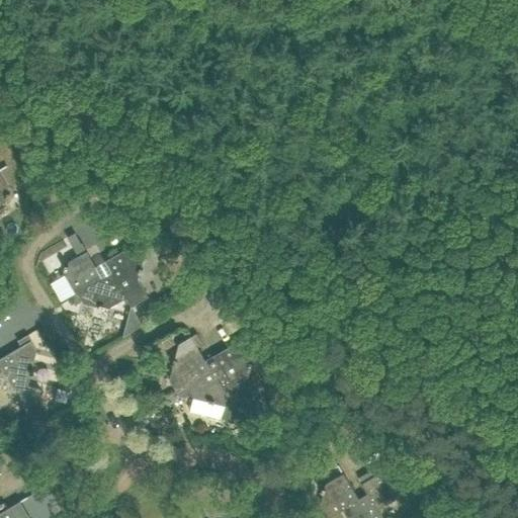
[(0,205),(5,202),(6,198),(9,198),(10,193),(8,193),(9,188),(0,173),(0,171),(9,166),(8,164),(0,169),(0,205)]
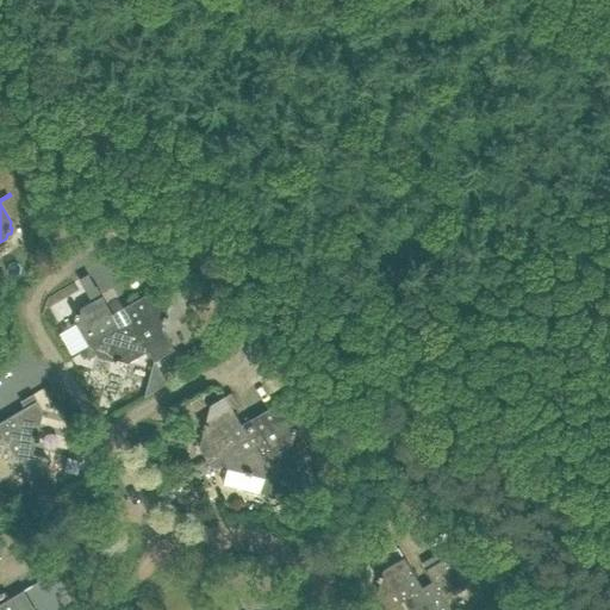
[(130,319),(149,352),(155,360),(174,349),(162,329),(165,322),(167,322),(169,315),(166,313),(172,293),(166,284),(123,307),(130,319)]
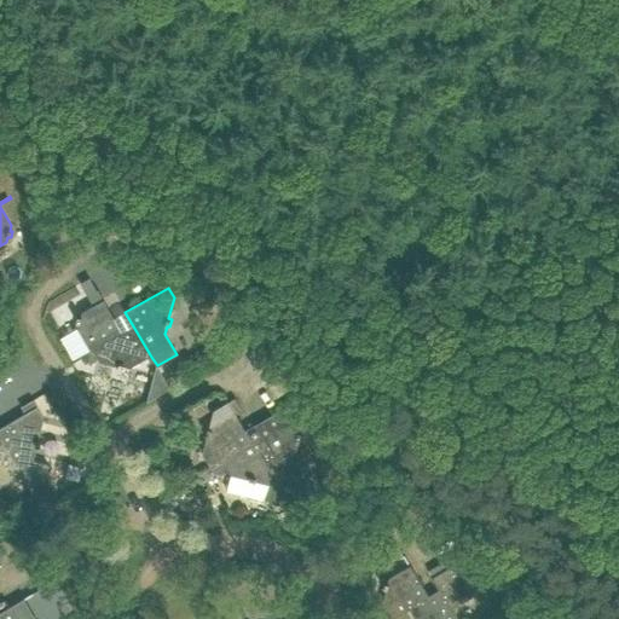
[(102,342),(121,330),(98,290),(96,291),(102,301),(82,312),(81,317),(79,316),(76,323),(79,324),(77,329),(90,348),(102,342)]
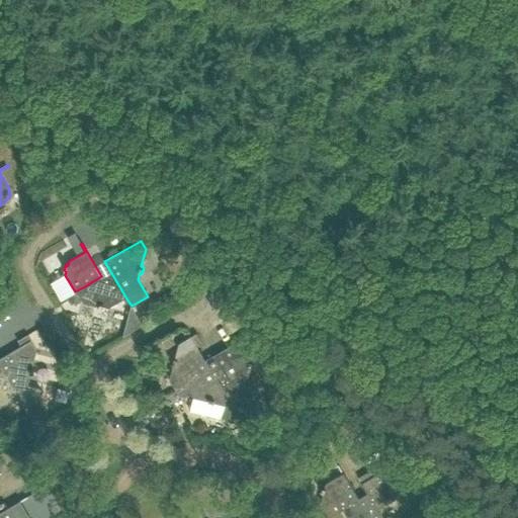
[(126,298),(110,271),(101,276),(85,286),(75,291),(67,296),(71,305),(80,299),(76,292),(85,287),(95,305),(100,306),(99,307),(105,309),(105,308),(109,309),(126,298)]
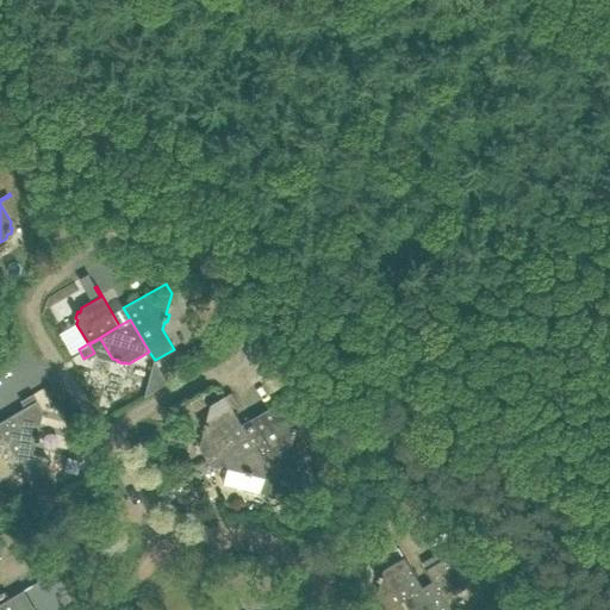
[(200,448),(206,459),(218,452),(247,435),(231,408),(238,404),(232,393),(211,404),(207,422),(206,421),(204,429),(205,430),(200,448)]
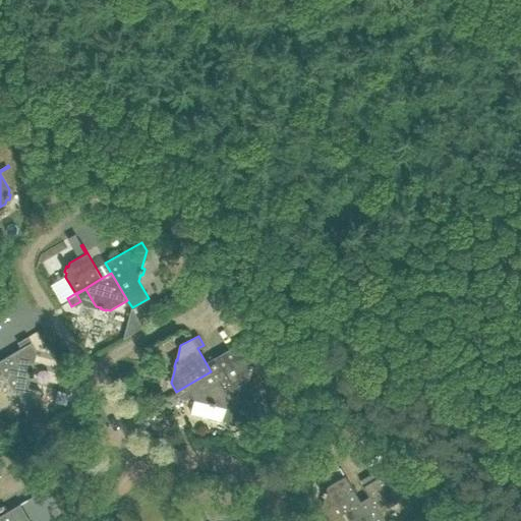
[(240,401),(241,400),(246,397),(242,390),(247,387),(254,363),(252,362),(256,345),(251,336),(215,357),(220,366),(240,401)]
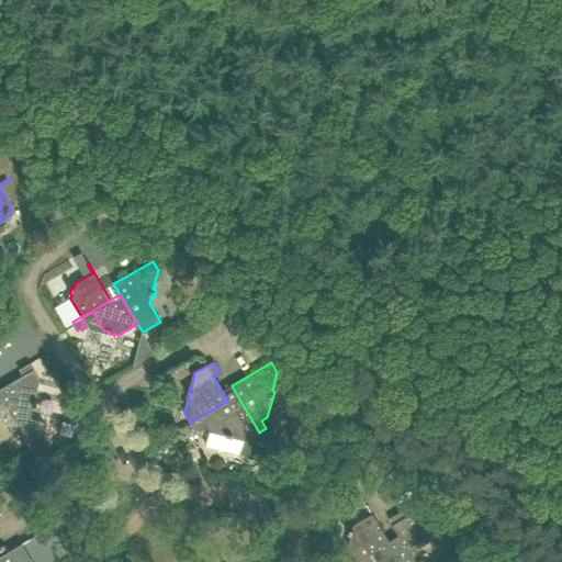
[(23,375),(0,389),(0,398),(2,403),(20,431),(27,445),(36,439),(40,425),(30,423),(34,403),(35,404),(37,397),(35,397),(40,380),(31,363),(20,370),(23,375)]
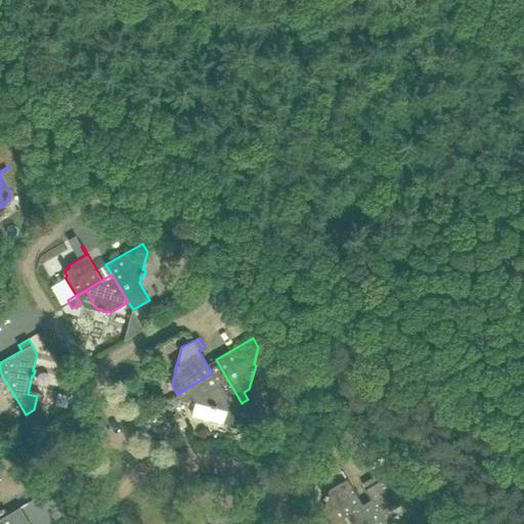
[(187,388),(192,396),(195,401),(211,405),(211,406),(217,408),(217,407),(228,410),(224,425),(235,427),(252,418),(245,405),(243,402),(242,403),(221,368),(212,374),(187,388)]
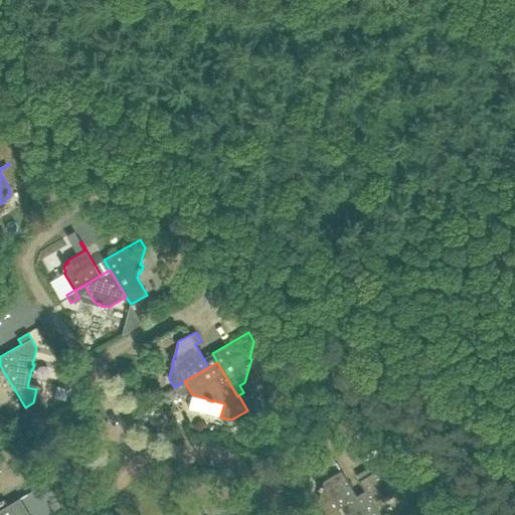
[(18,395),(2,369),(0,370),(0,404),(2,405),(18,395)]
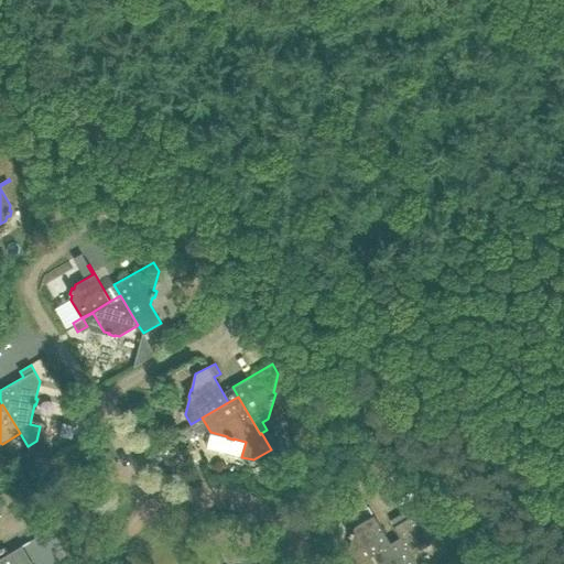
[(411,555),(412,554),(431,543),(432,539),(434,540),(435,533),(433,532),(438,512),(430,498),(421,503),(424,509),(414,514),(411,509),(390,521),(400,538),(411,555)]
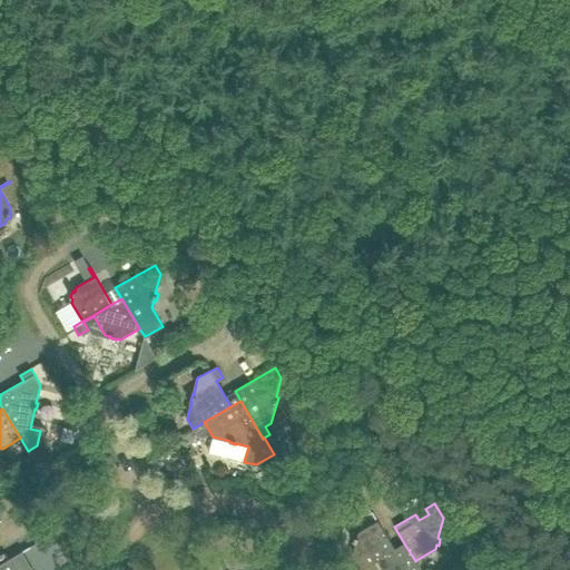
[(376,559),(394,549),(373,511),(372,512),(376,521),(359,532),(357,537),(354,536),(353,541),(355,542),(350,563),(353,569),(361,569),(377,560),(376,559)]
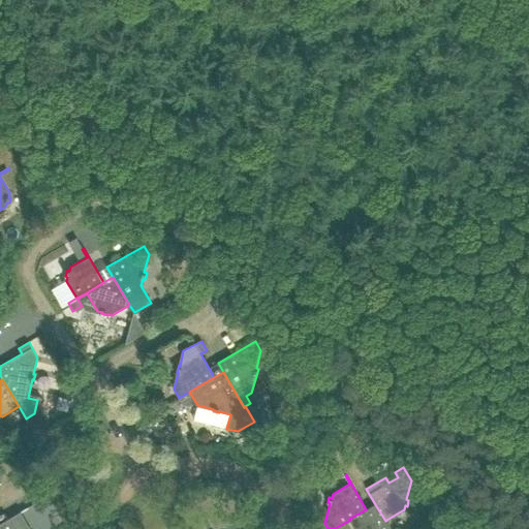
[(375,504),(366,509),(349,519),(350,520),(355,528),(392,528),(386,520),(385,521),(375,504)]
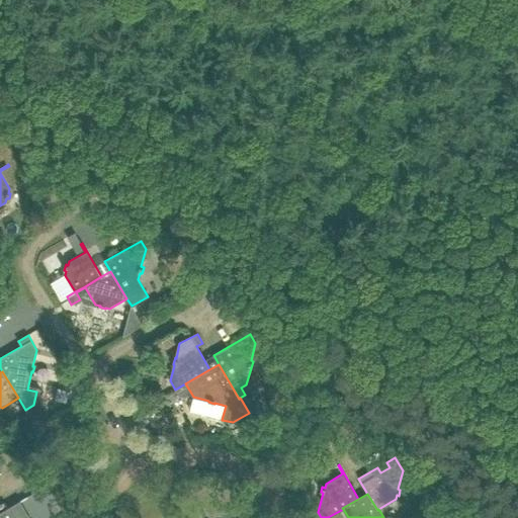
[(0,517),(27,517),(19,504),(27,499),(26,497),(7,508),(5,503),(0,505),(0,517)]
